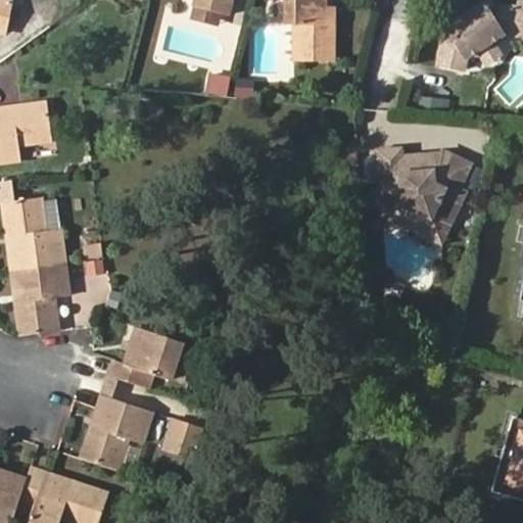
[(0,0),(0,28),(7,30),(14,1),(6,0),(0,0)]
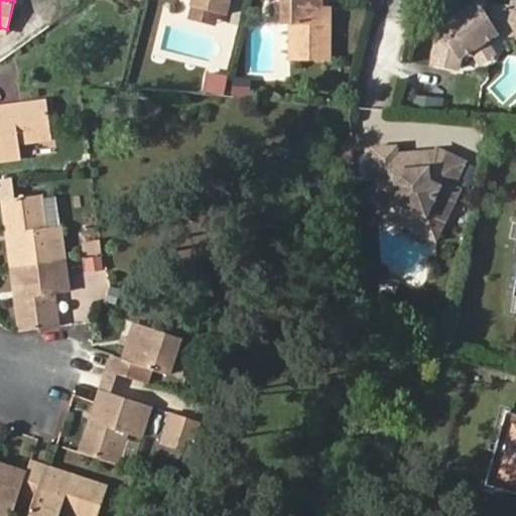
[(197,0),(195,10),(229,17),(233,0),(197,0)]
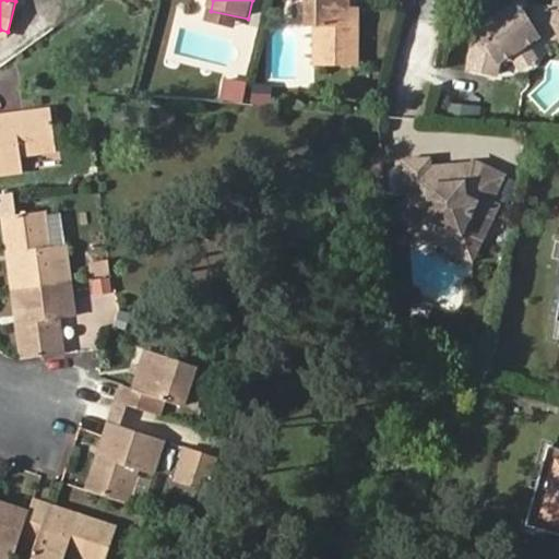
[(347,16),(347,8),(347,0),(310,0),(310,26),(318,27),(316,67),(357,68),(358,16),(347,16)]
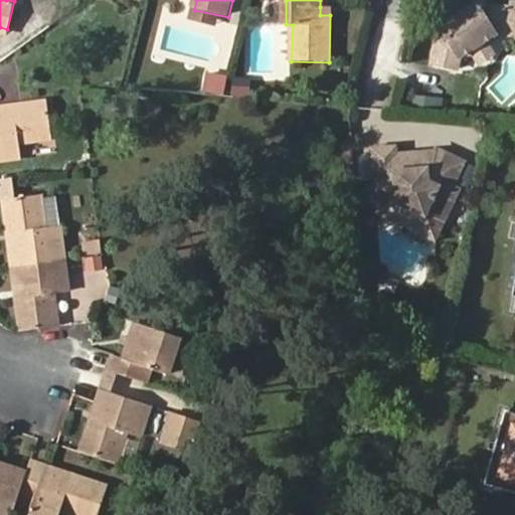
[(476,50),(488,44),(489,36),(497,31),(514,33),(514,0),(510,0),(510,4),(490,2),(482,6),(480,3),(441,24),(446,34),(439,39),(433,63),(459,68),(463,53),(468,49),(476,50)]
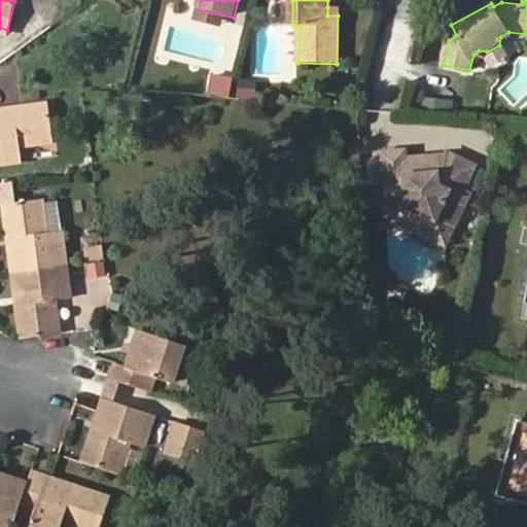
[(338,7),(327,7),(327,15),(338,15),(338,7)]
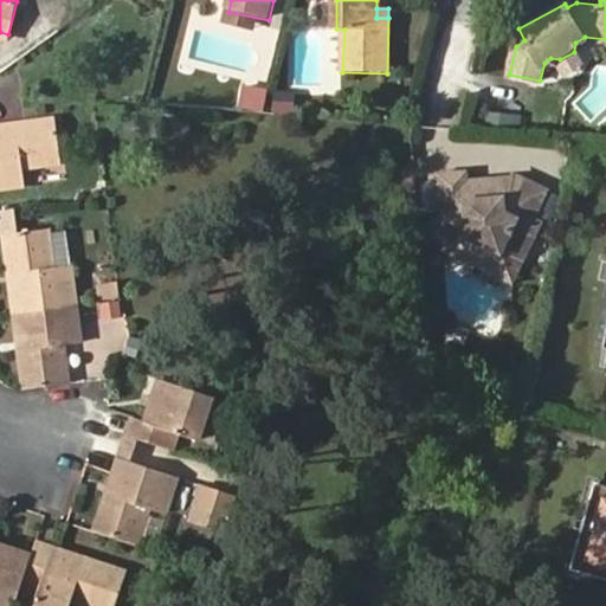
[(581,64),(574,52),(560,59),(567,72),(581,64)]
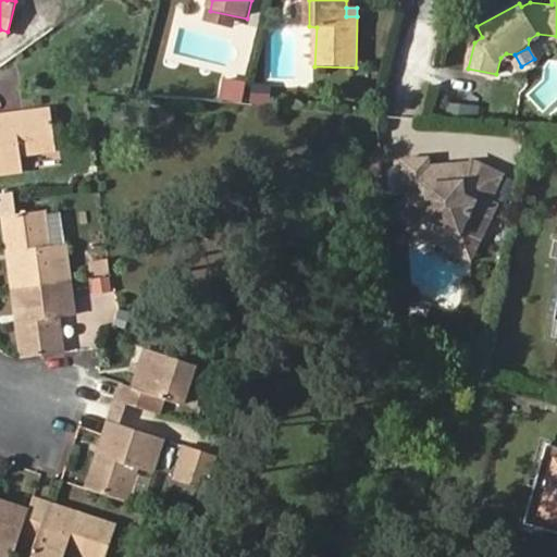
[(225,81),(224,99),(243,100),(244,82),(225,81)]
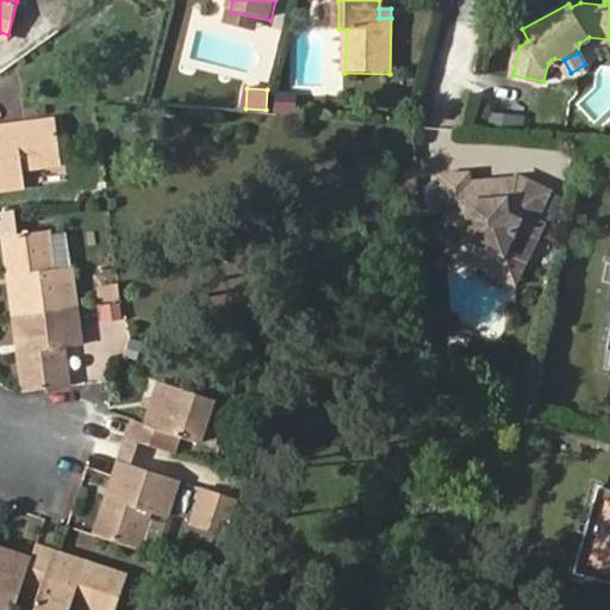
[(485,114),(484,130),(509,132),(510,117),(485,114)]
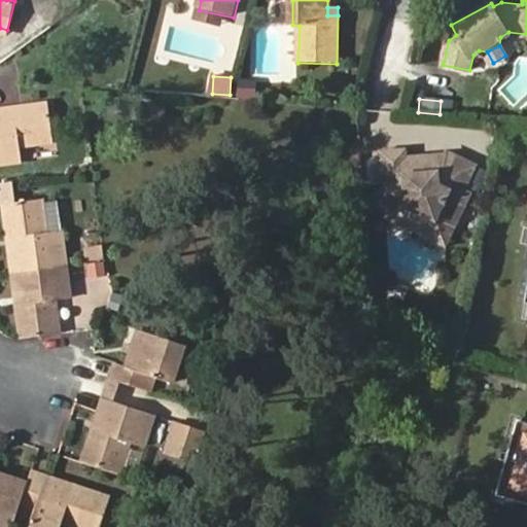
[(0,106),(0,160),(22,157),(19,143),(51,139),(46,101),(0,106)]
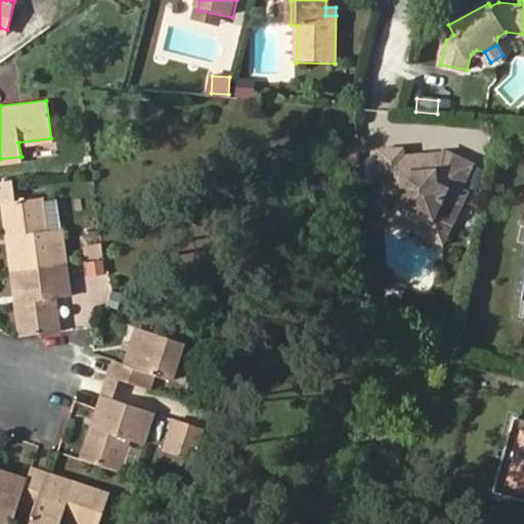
[(378,150),(382,217),(446,246),(454,227),(451,226),(468,192),(461,189),(473,164),(446,151),(444,154),(401,157),(400,148),(378,150)]
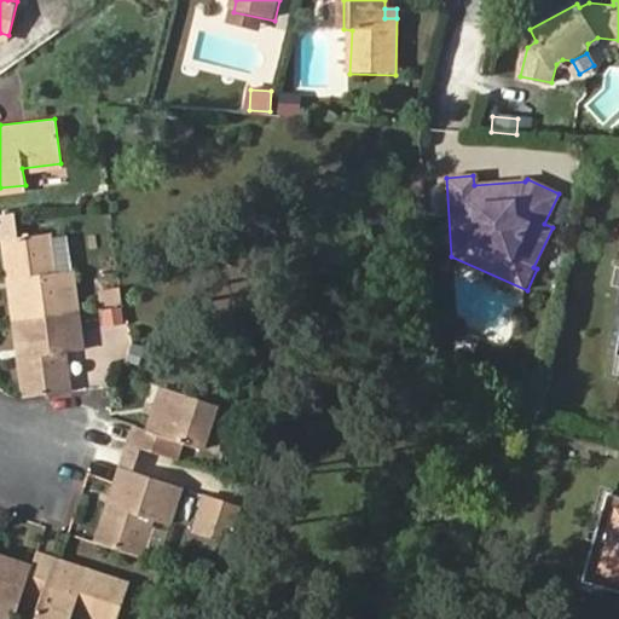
[(18,239),(15,213),(4,214),(7,241),(18,239)]
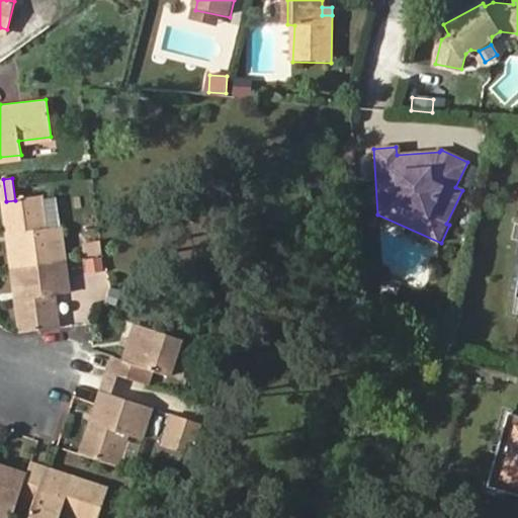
[(6,201),(14,267),(66,260),(63,229),(45,232),(40,201),(39,197),(15,200),(6,201)]
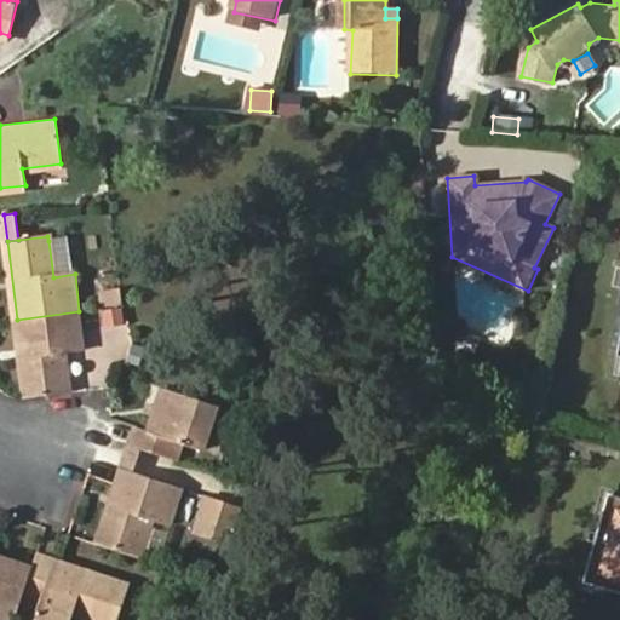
[(69,239),(49,241),(53,277),(73,274),(69,239)]
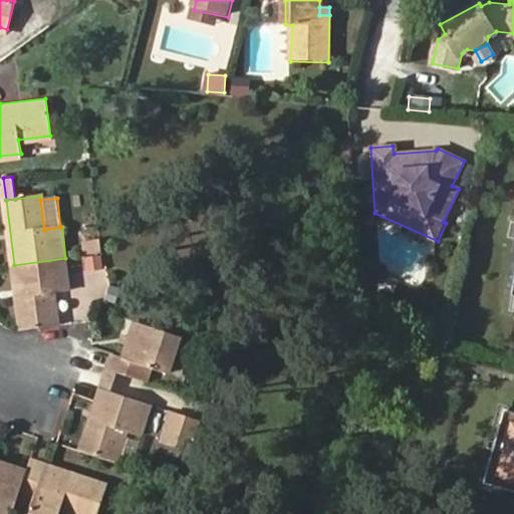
[(84,255),(103,253),(101,238),(80,240),(82,256),(84,255)]
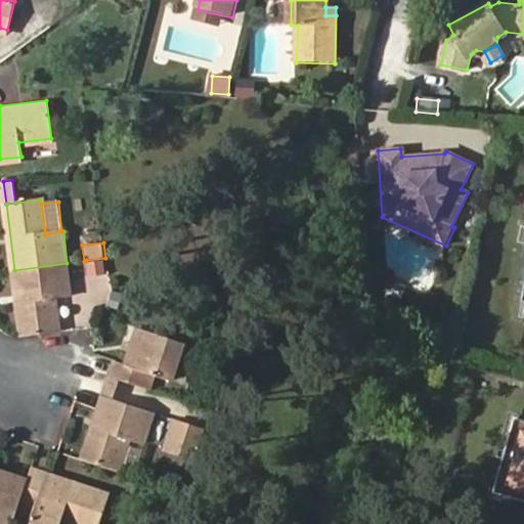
[(88,284),(86,260),(84,261),(72,262),(75,286),(88,284)]
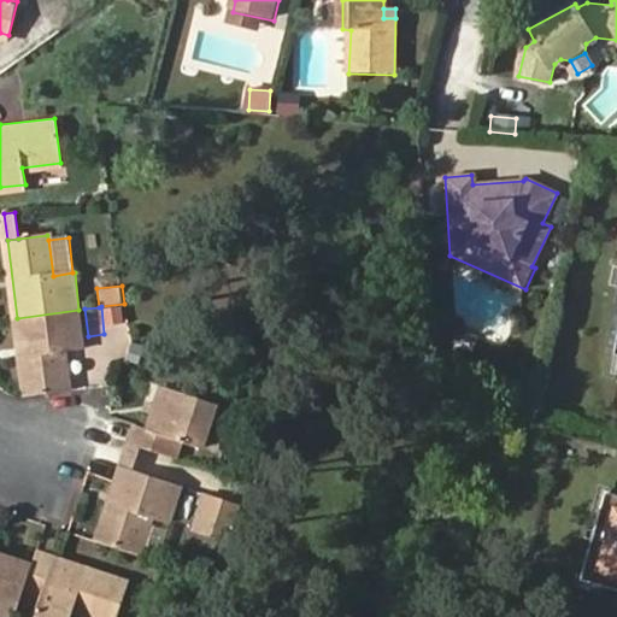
[(27,397),(69,392),(63,350),(83,346),(78,310),(17,318),(27,397)]
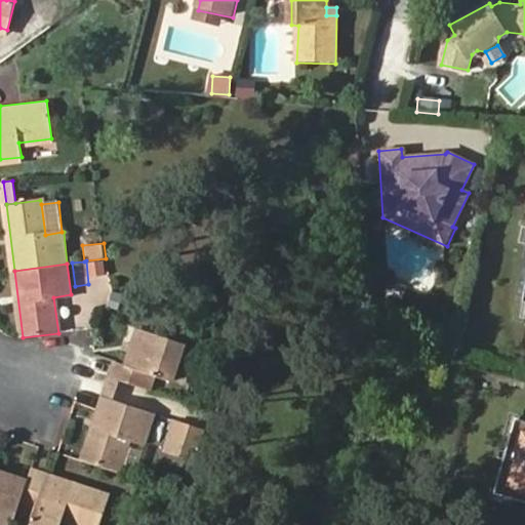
[(121,378),(149,388),(154,372),(172,378),(184,342),(139,328),(126,364),(117,362),(112,375),(121,378)]
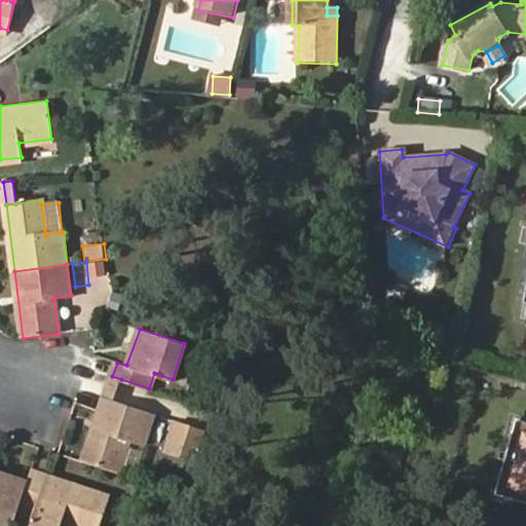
[(114,400),(121,379),(112,376),(105,398),(114,400)]
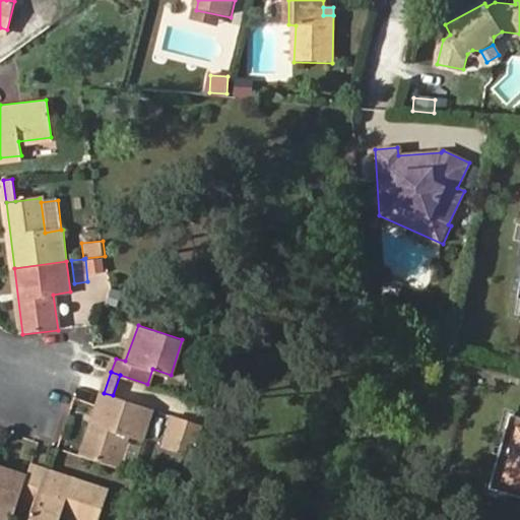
[(141,439),(152,408),(113,395),(104,393),(98,409),(82,454),(117,465),(128,435),(141,439)]
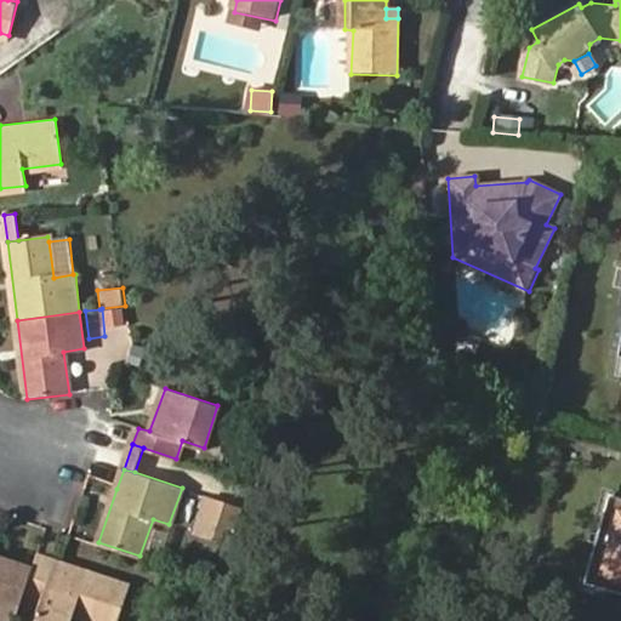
[(620,495),(605,491),(580,581),(620,592),(620,495)]
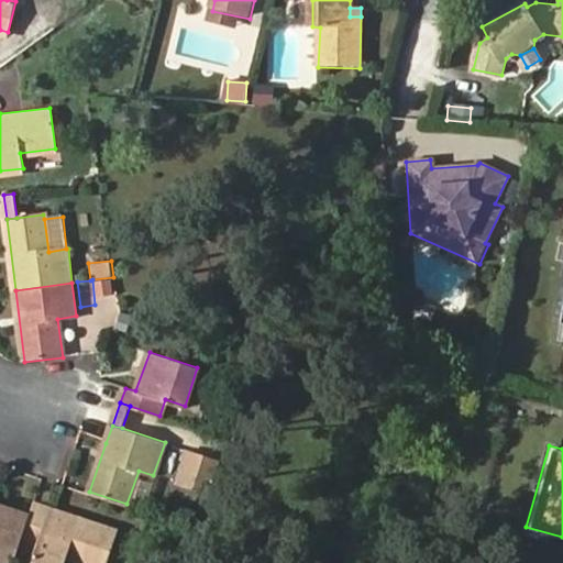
[(214,459),(184,449),(178,464),(210,474),(214,459)]
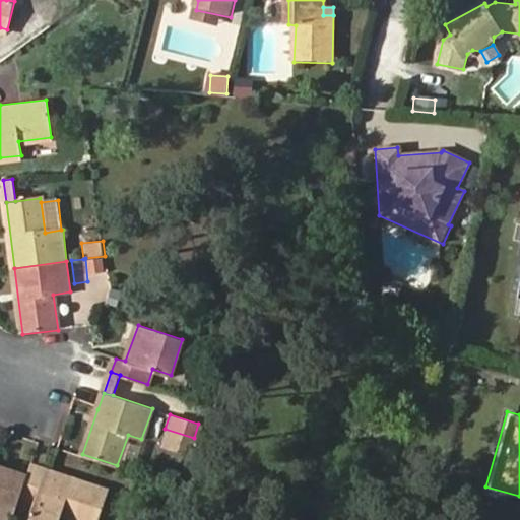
[(31,466),(28,475),(20,500),(35,504),(28,519),(60,519),(63,513),(83,519),(99,519),(109,491),(31,466)]
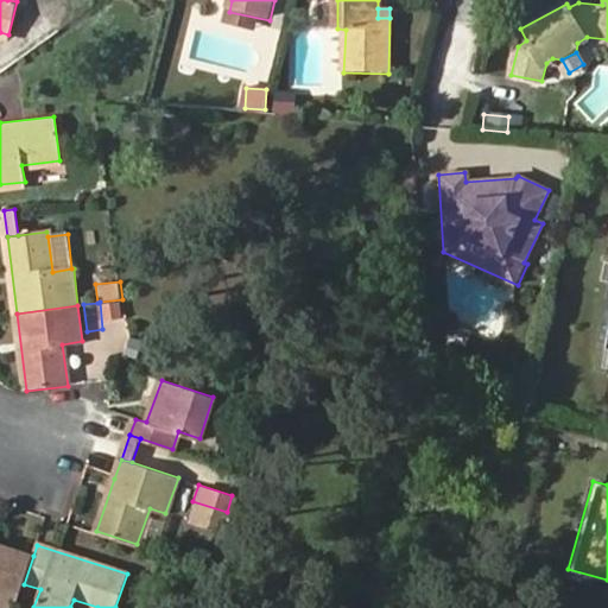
[(16,607),(24,584),(33,556),(0,546),(0,605),(10,607),(16,607)]
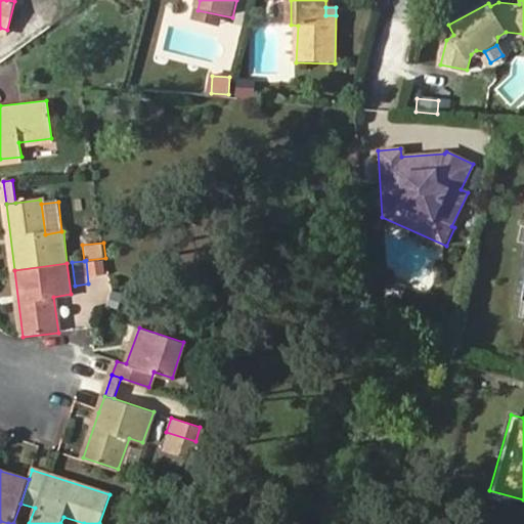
[(20,504),(13,523),(29,523),(35,508),(20,504)]
